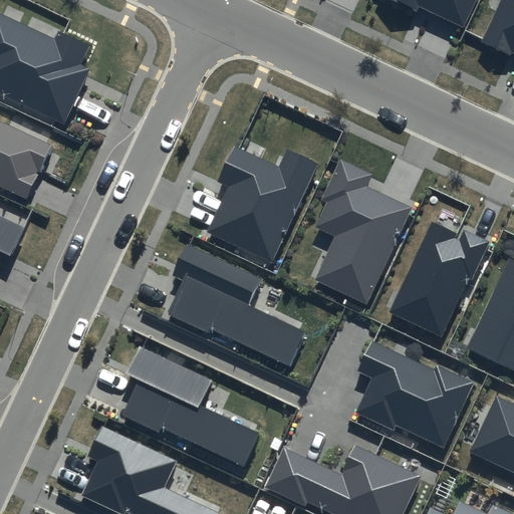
[(397,0),(417,9),(419,5),(463,26),(475,0),(397,0)]
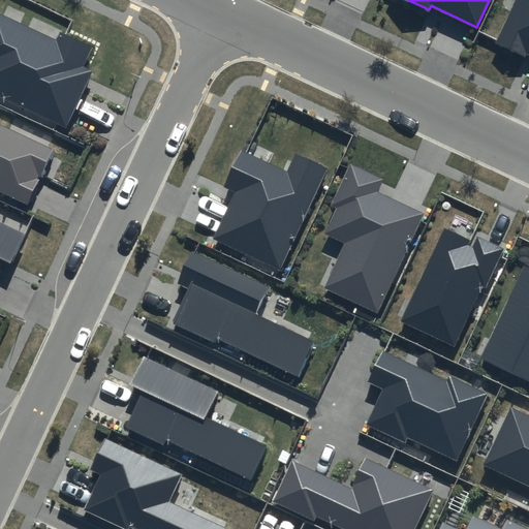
[(528,0),(516,0),(496,43),(525,57),(527,55),(528,55),(528,0)]
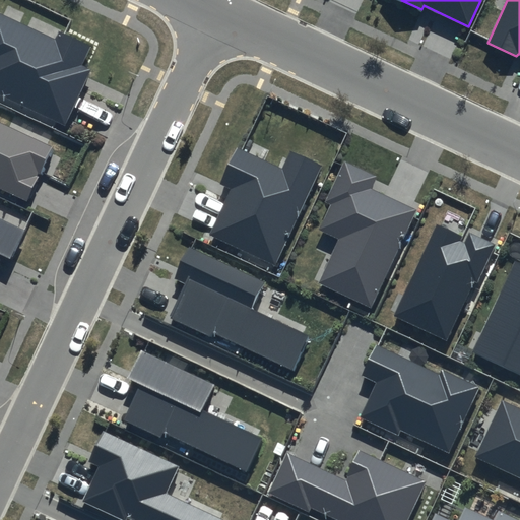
[(55,40),(0,13),(0,94),(65,125),(91,69),(83,65),(91,46),(59,30),(55,40)]
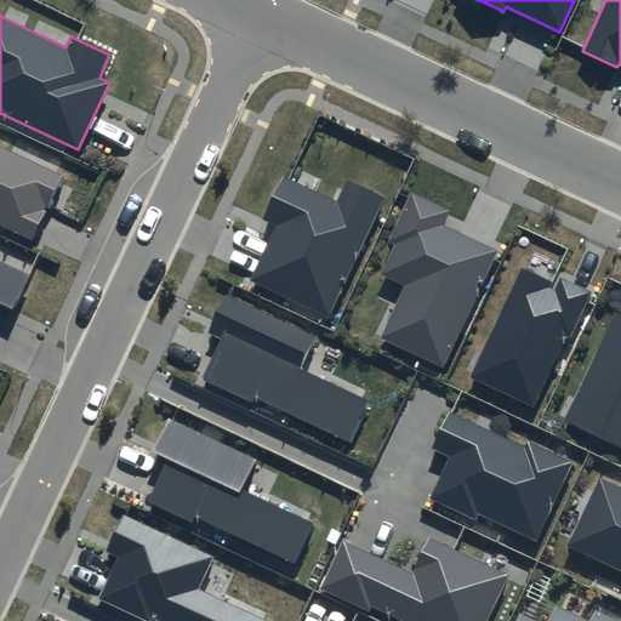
[(62,175),(0,144),(0,224),(32,240),(62,175)]
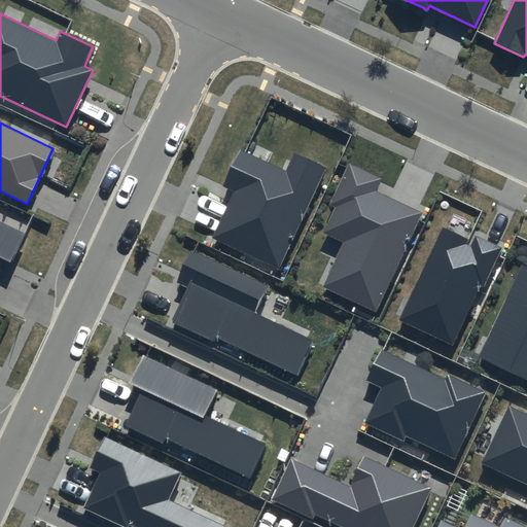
[(278,269),(325,167),(294,152),(286,171),(241,149),(223,186),(234,191),(212,238),(278,269)]
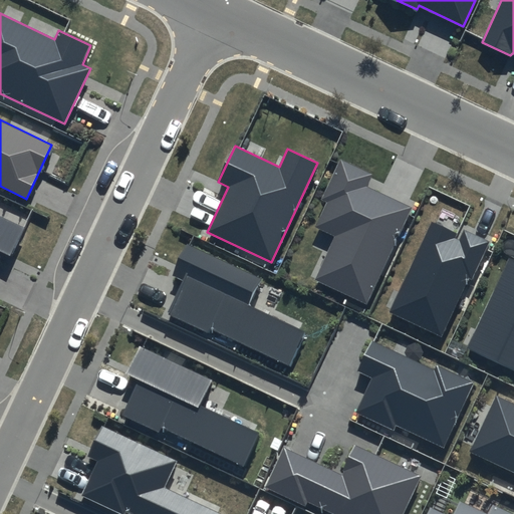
[(373,174),(340,159),(321,200),(328,203),(317,227),(336,235),(314,281),(366,305),(413,207),(368,187),(373,174)]
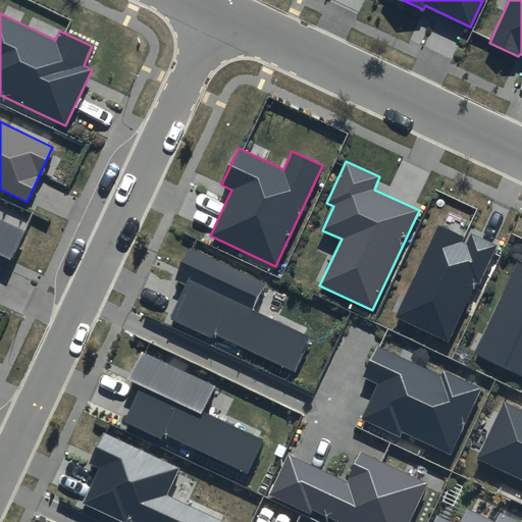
[(0,261),(2,257),(12,261),(27,230),(0,218),(0,261)]
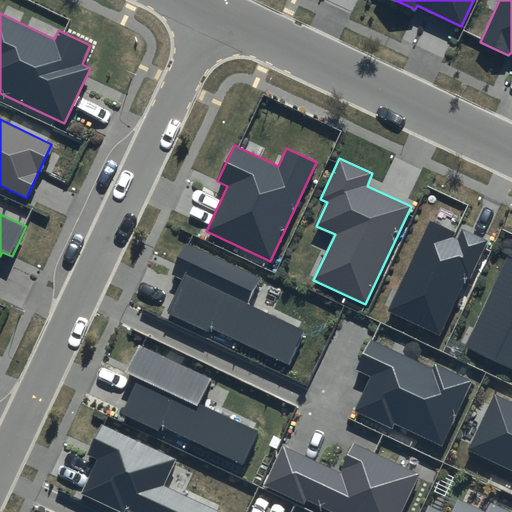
[(471,278),(489,239),(462,227),(459,232),(430,219),(386,312),(440,337),(468,276),(471,278)]
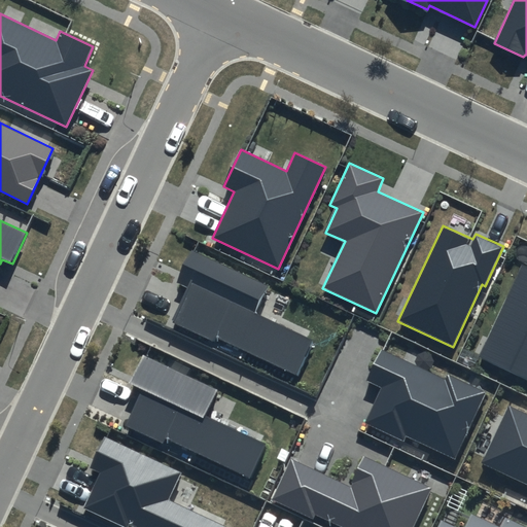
[(266,287),(190,251),(176,281),(188,286),(172,322),(211,341),(214,336),(297,376),(314,342),(253,312),(266,287)]
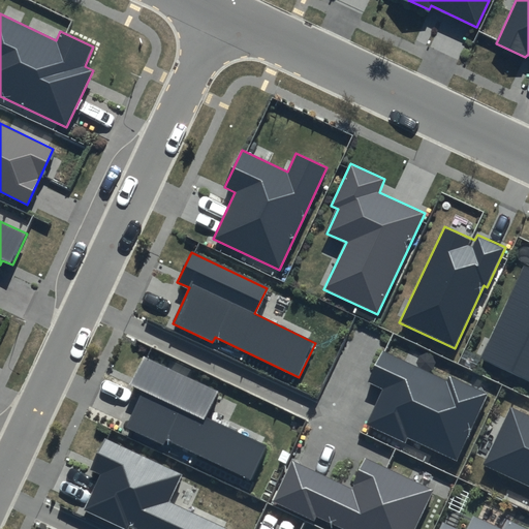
[(528,266),(524,263),(479,358),(528,380),(528,266)]
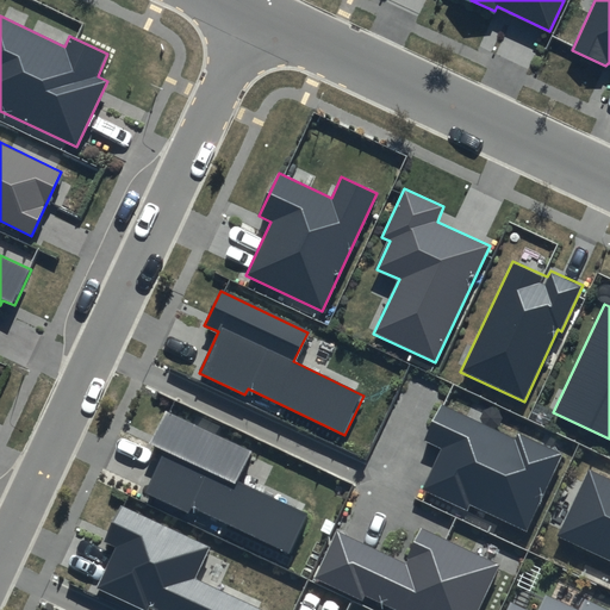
[(515,439),(442,404),(425,441),(442,448),(423,491),(467,511),(471,505),(527,531),(564,454),(517,433),(515,439)]
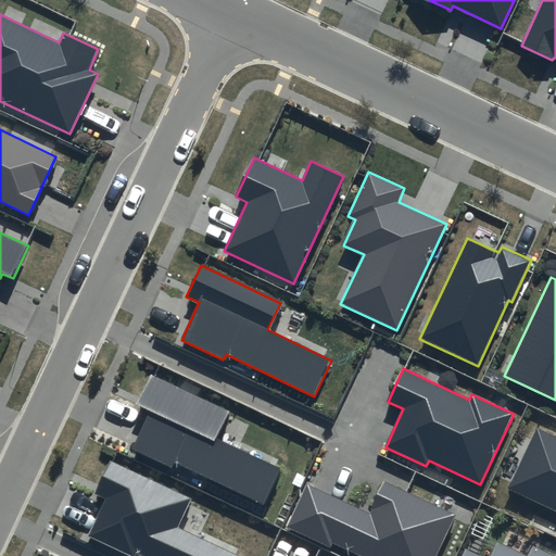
[(229,412),(150,374),(135,404),(149,411),(130,449),(172,468),(175,463),(263,505),(280,469),(216,438),(229,412)]
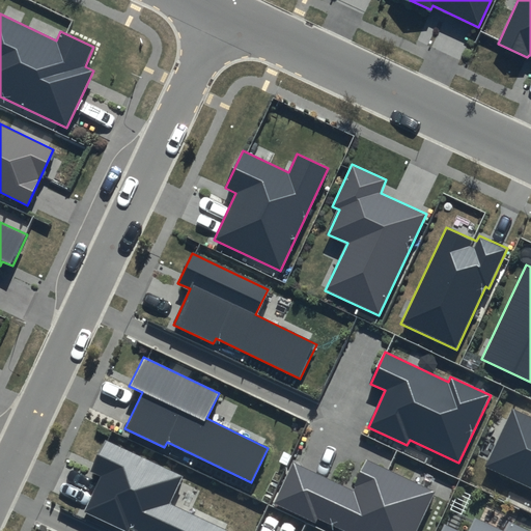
[(530,414),(512,407),(484,467),(530,487),(530,414)]
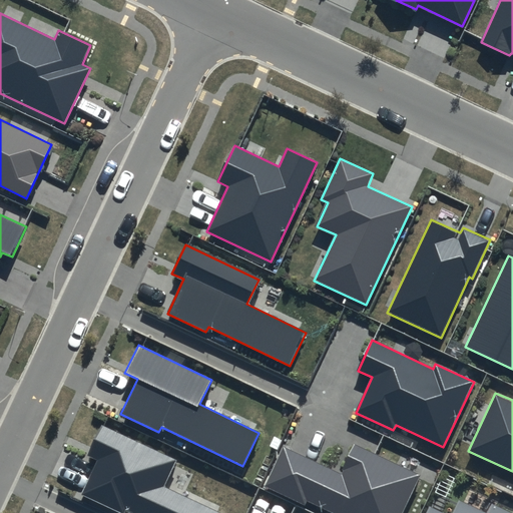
[(174,462),(101,427),(87,455),(100,461),(83,496),(119,512),(122,512),(124,509),(133,512),(217,512),(162,486),(174,462)]
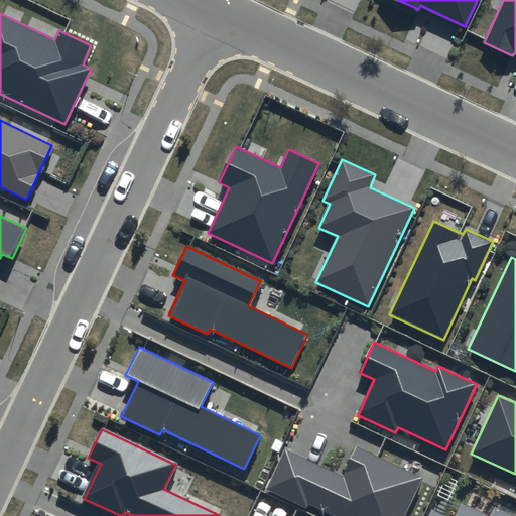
[(404,515),(422,479),(357,447),(343,477),(284,449),(266,489),(306,508),(308,504),(334,515),(404,515)]
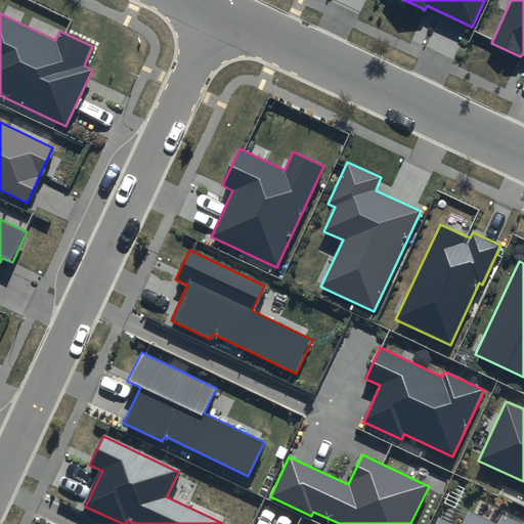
[(523,523),(503,514),(497,523),(495,523),(469,512),(463,523),(450,523),(438,519),(435,523),(523,523)]
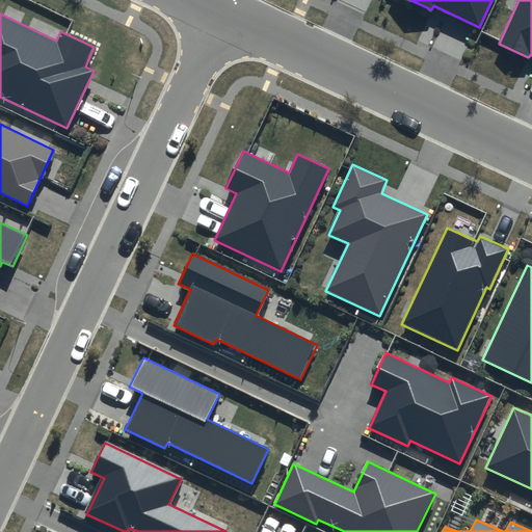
All buildings are outlined.
